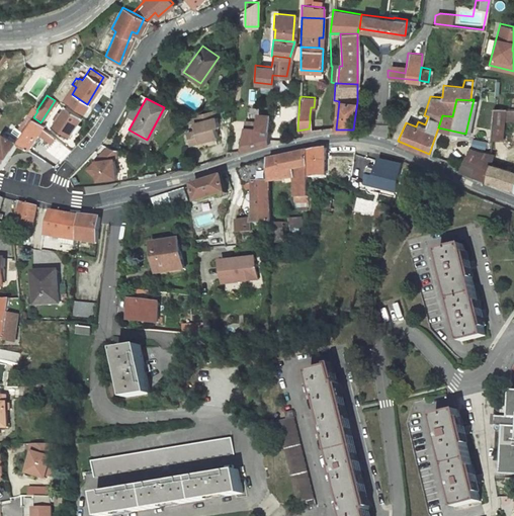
[(29,105),(16,126),(22,132),(31,118),(32,119),(33,117),(37,111),(36,110),(29,105)]
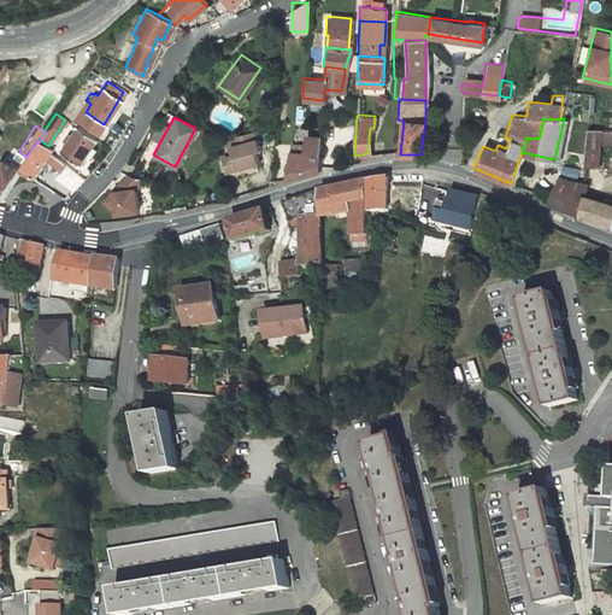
[(58,151),(77,163),(83,154),(89,146),(94,139),(75,126),(69,134),(65,133),(60,140),(64,142),(58,151)]
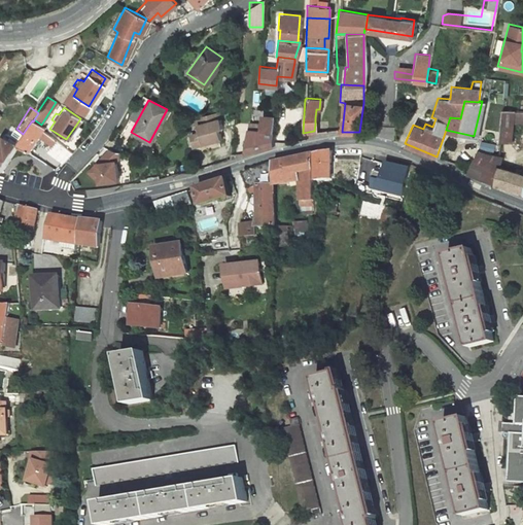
[(497,140),(509,141),(512,109),(500,108),(497,140)]
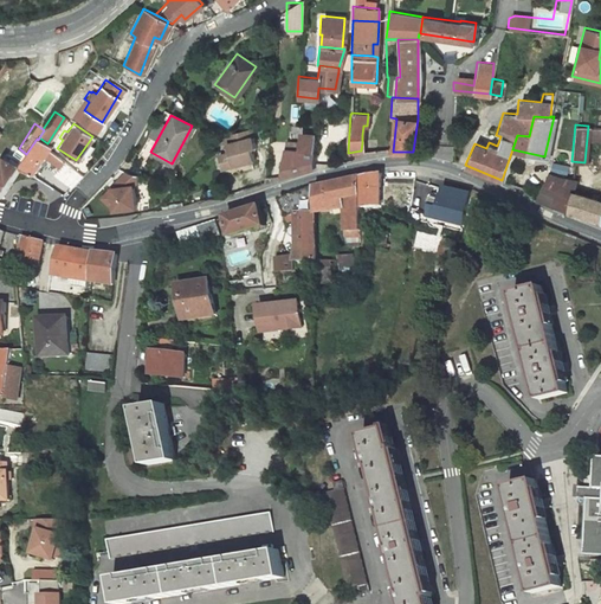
[(253,145),(249,126),(223,133),(227,151),(217,153),(220,166),(253,156),(250,147),(251,145),(253,145)]
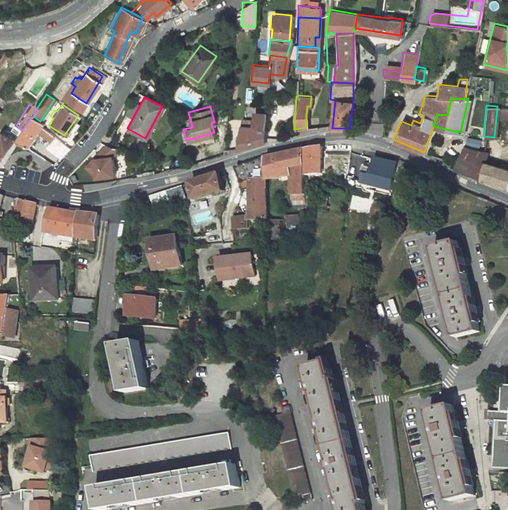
[(240,119),(239,122),(236,148),(264,140),(265,113),(255,112),(253,114),(253,120),(240,119)]
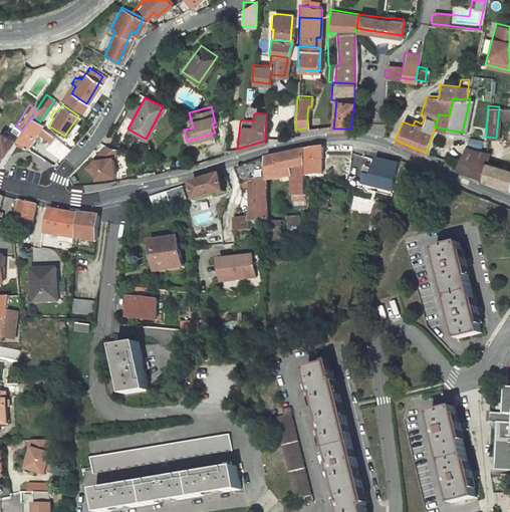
[(15,141),(25,148),(36,132),(40,126),(41,124),(32,118),(31,117),(22,131),(16,140),(15,141)]
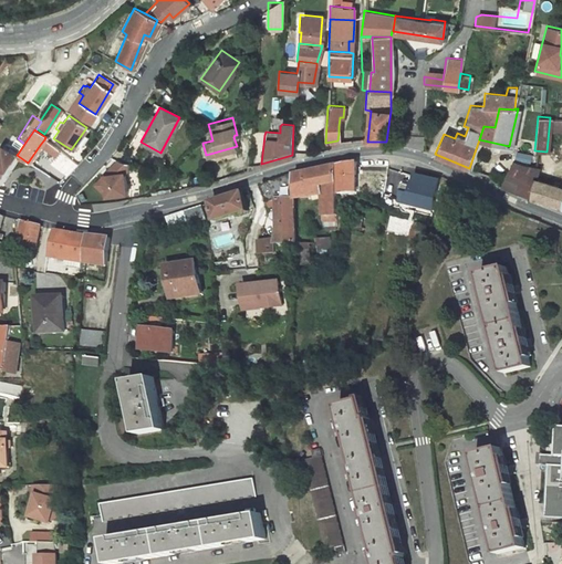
[(347,133),(339,134),(341,145),(349,143),(347,133)]
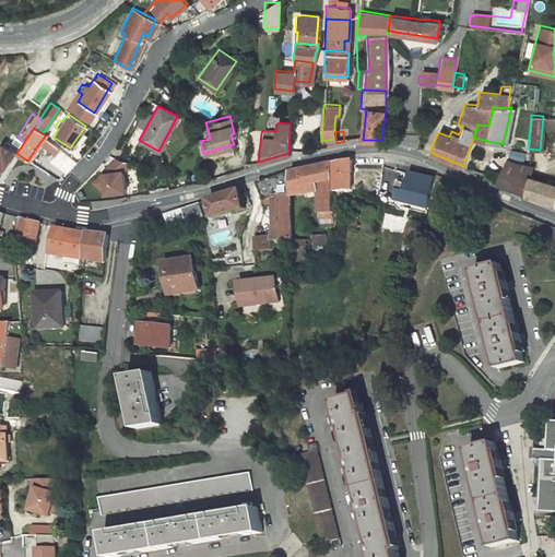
[(39,143),(54,153),(57,149),(44,138),(39,143)]
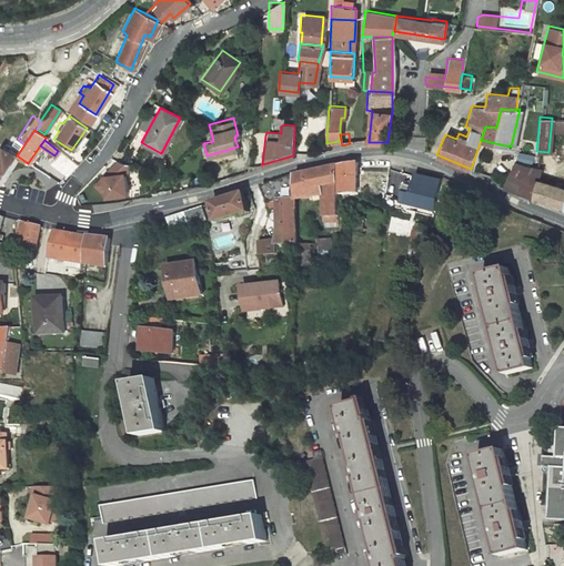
[(18,154),(1,145),(0,148),(0,181),(17,155),(18,154)]
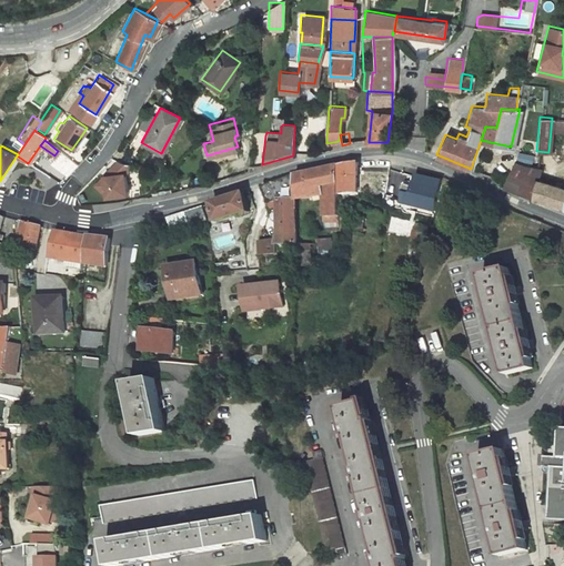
[(531,162),(533,153),(515,149),(513,159),(531,162)]
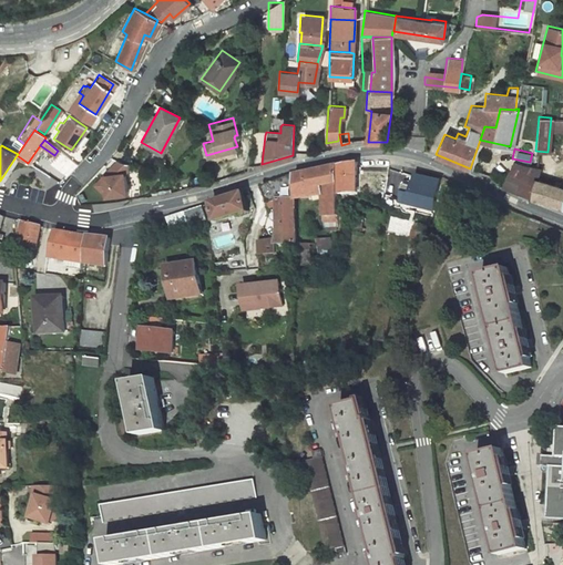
[(54,155),(49,162),(64,174),(74,164),(58,151),(54,155)]
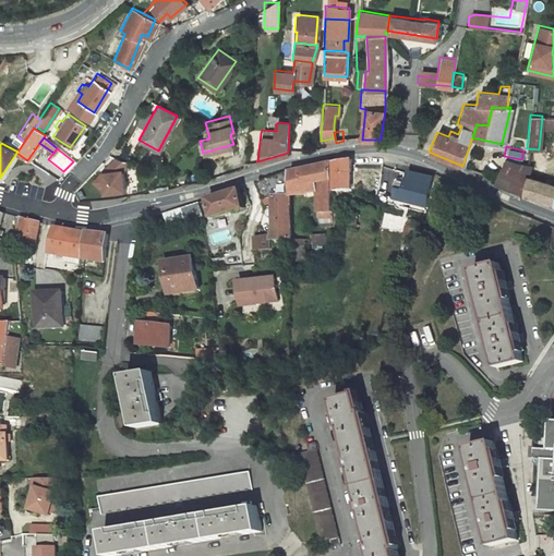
[(127,191),(123,157),(103,159),(104,172),(91,173),(93,186),(103,186),(104,193),(127,191)]
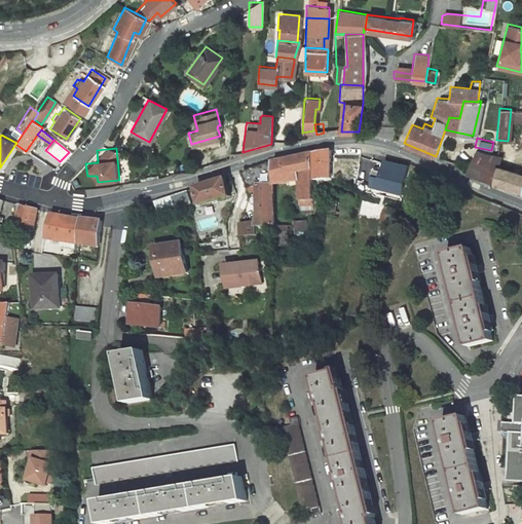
[(310,177),(327,176),(328,148),(311,150),(310,177)]
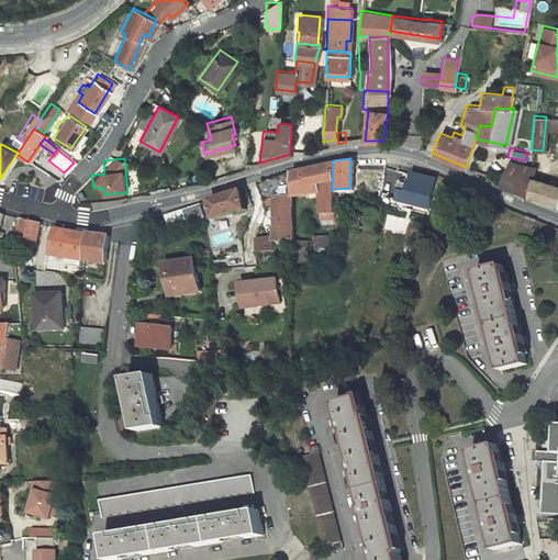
[(528,177),(533,165),(516,161),(508,158),(495,183),(523,194),(528,177)]
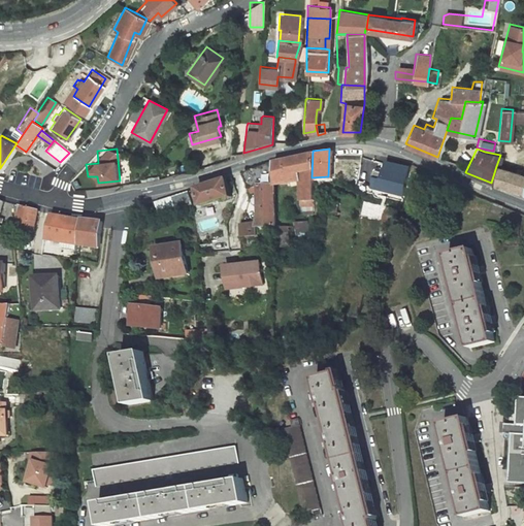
[(297,200),(312,201),(312,182),(312,177),(313,151),(287,157),(287,181),(297,179),(297,200)]
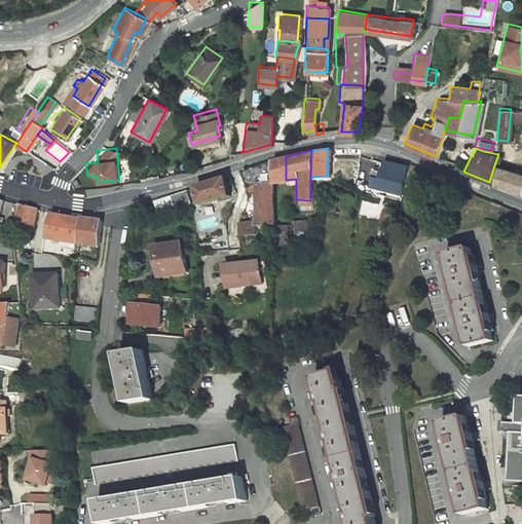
[(271,183),(272,182),(286,180),(286,156),(270,159),(271,183)]
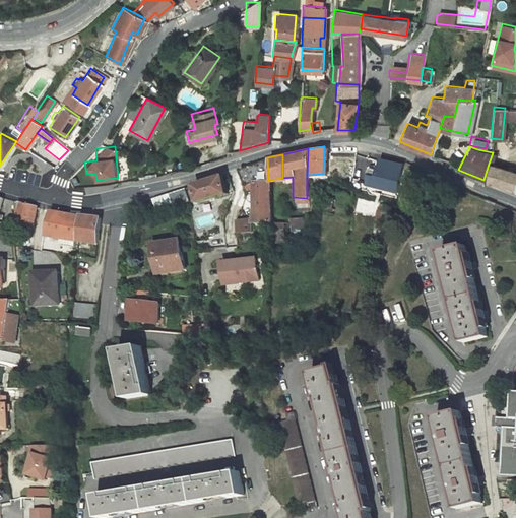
[(237,169),(244,189),(251,186),(251,209),(249,217),(233,219),(234,231),(251,230),(251,221),(268,221),(269,180),(268,181),(267,157),(237,169)]
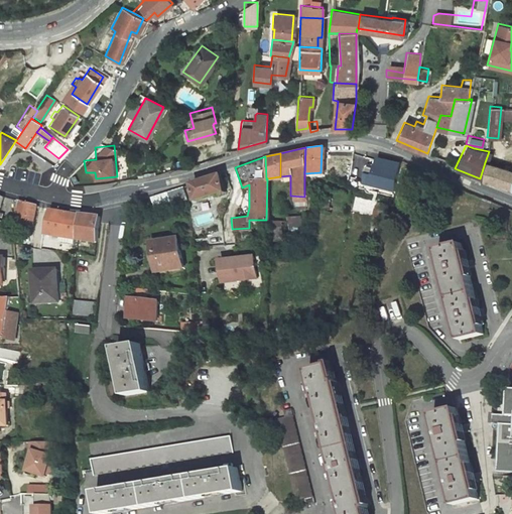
[(397,161),(374,156),(372,167),(366,165),(364,167),(364,168),(364,170),(361,182),(391,189),(397,161)]
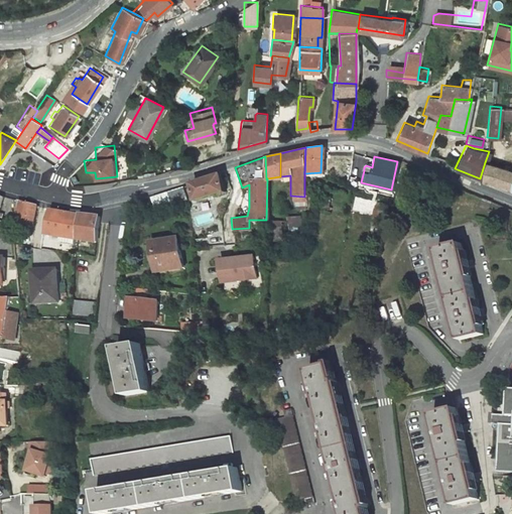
[(511,182),(511,170),(485,162),(480,178),(511,188),(511,182)]
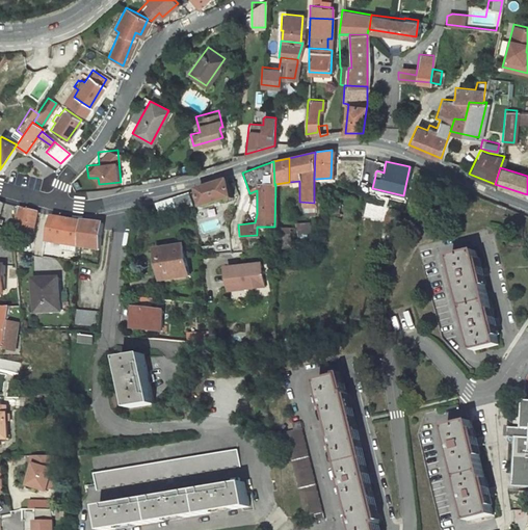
[(196,188),(200,206),(231,196),(227,178),(196,188)]
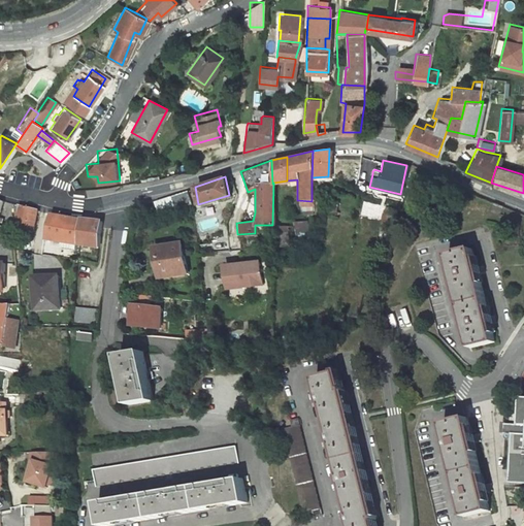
[(188,191),(154,202),(157,214),(189,203),(188,191)]
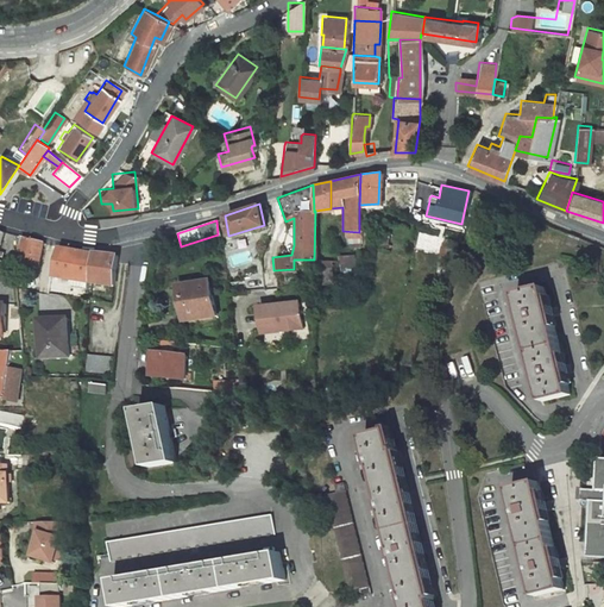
[(0,238),(2,230),(0,229),(0,271),(13,275),(14,262),(16,257),(6,255),(4,261),(0,260),(0,238)]
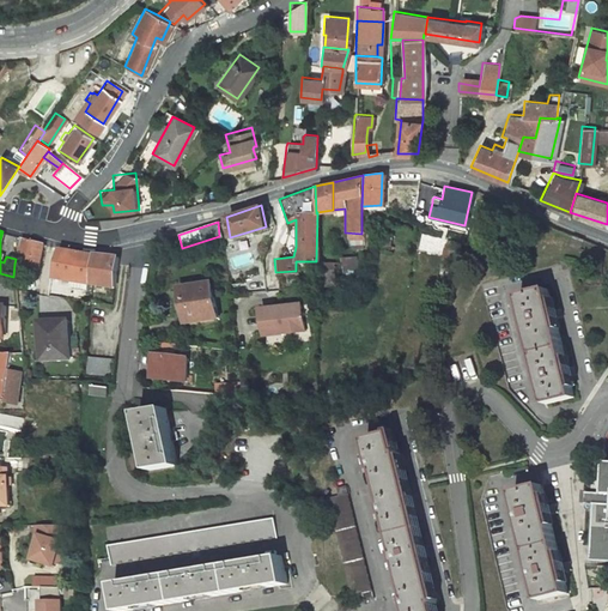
[(345,233),(346,243),(362,243),(362,234),(345,233)]
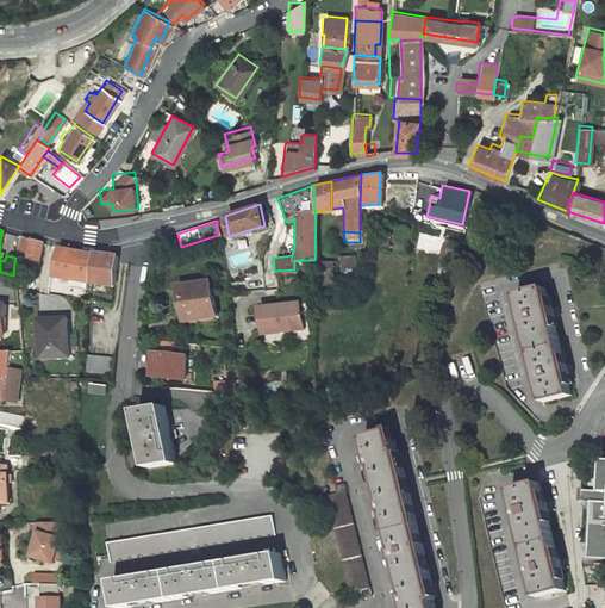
[(566,231),(562,242),(572,246),(577,236),(566,231)]
